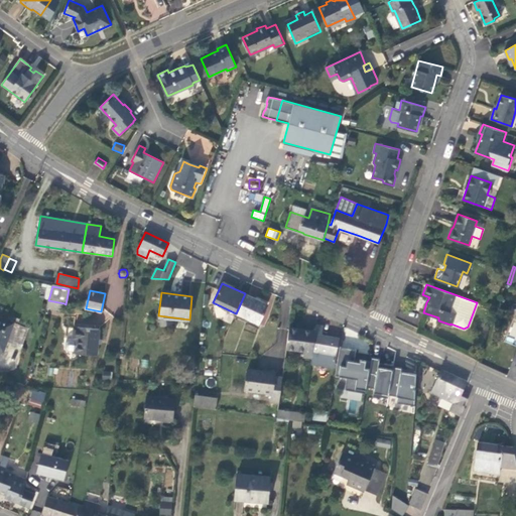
[(259,324),(267,304),(245,293),(236,313),(259,324)]
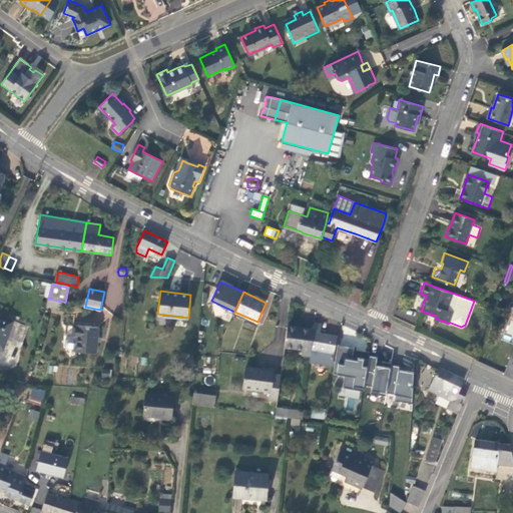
[(62,309),(64,302),(48,299),(46,306),(62,309)]
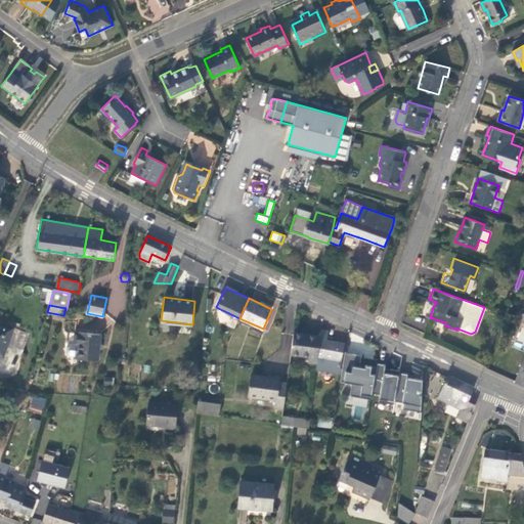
[(0,356),(4,358),(14,326),(0,321),(0,356)]
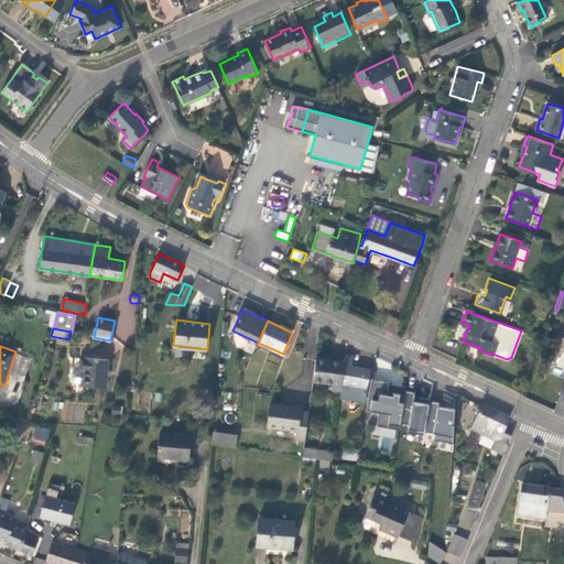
[(364,398),(369,369),(351,366),(354,355),(346,354),(345,360),(344,365),(342,389),(340,396),(343,397),(343,394),(364,398)]
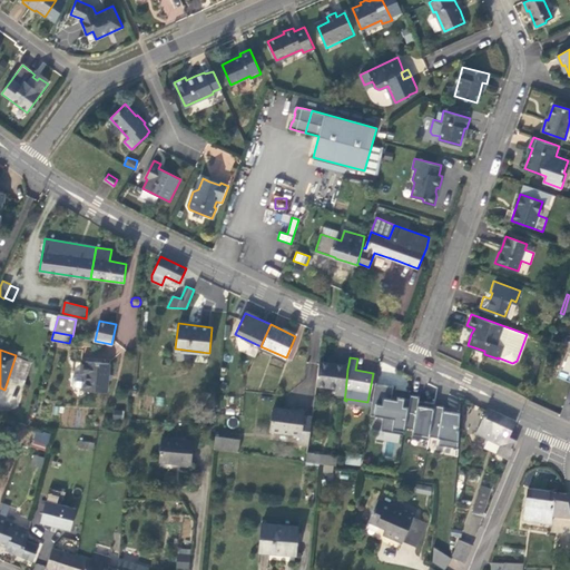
[(106,392),(109,363),(84,361),(84,365),(80,365),(79,373),(76,373),(72,375),(71,385),(75,387),(81,389),(82,389),(82,390),(106,392)]
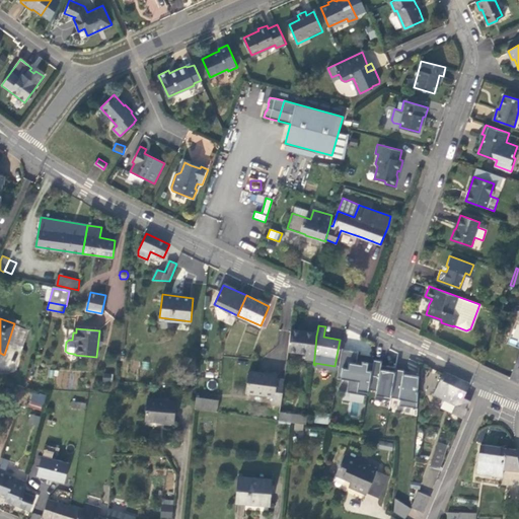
[(314,358),(316,336),(317,331),(291,328),(288,349),(306,351),(305,357),(314,358)]
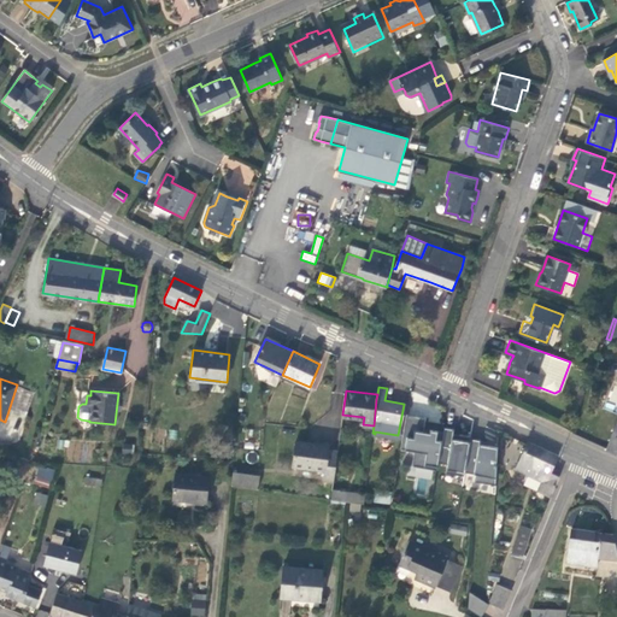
[(438,463),(444,432),(429,429),(429,432),(424,430),(425,419),(406,416),(400,450),(416,452),(412,466),(436,471),(438,463)]
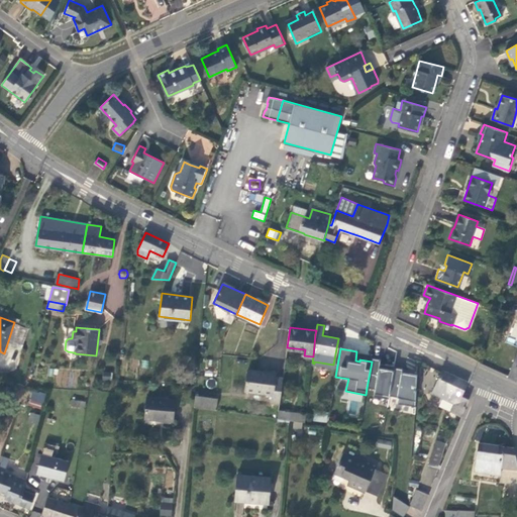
[(389,395),(394,368),(394,366),(380,364),(380,359),(372,357),(372,362),(367,388),(375,389),(374,397),(389,399),(389,395)]
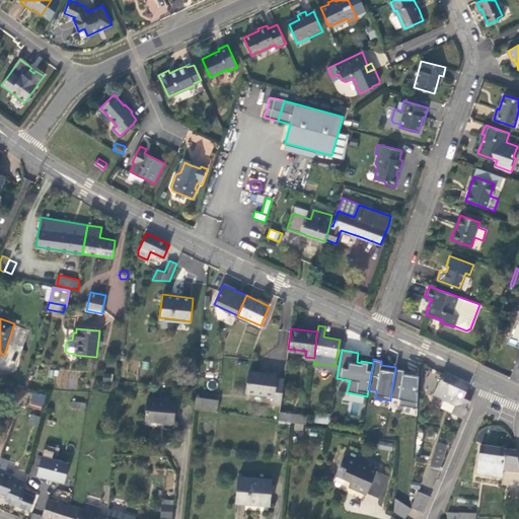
[(419,409),(419,377),(410,375),(411,372),(395,369),(390,396),(399,398),(398,405),(419,409)]
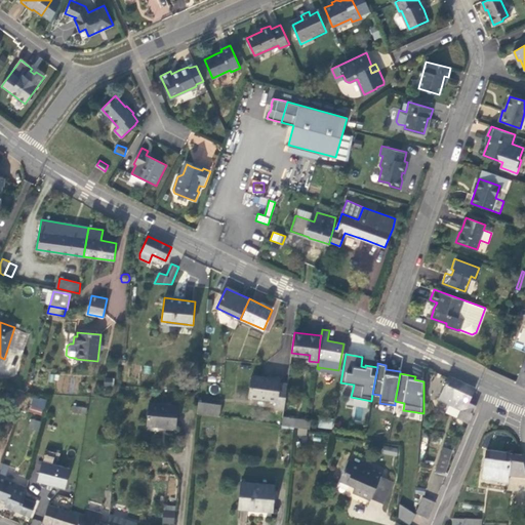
[(284,409),(287,385),(279,382),(280,379),(252,375),(249,397),(277,401),(276,408),(284,409)]
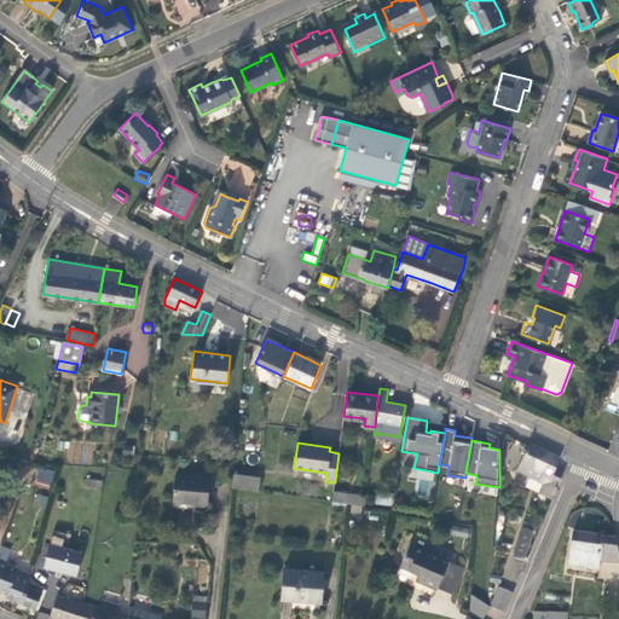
[(553,474),(560,458),(530,444),(528,446),(516,470),(544,482),(539,493),(551,498),(561,479),(553,474)]
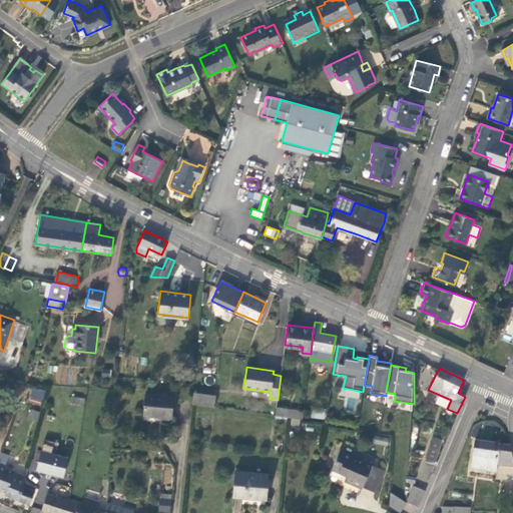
[(0,394),(10,398),(14,386),(0,380),(0,394)]
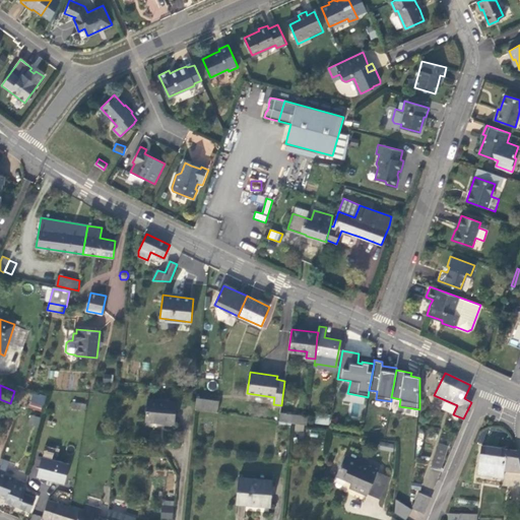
[(174,424),(176,401),(148,398),(145,421),(174,424)]
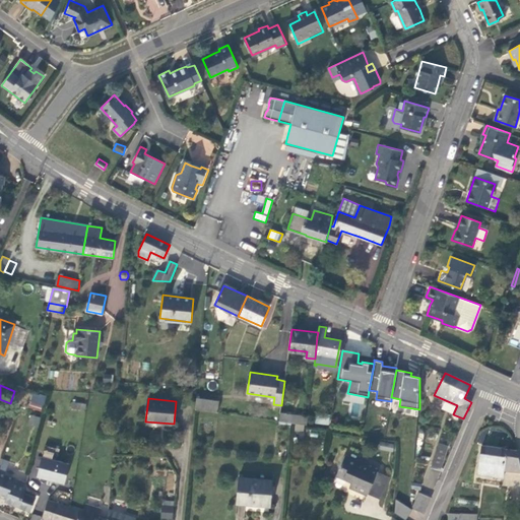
[(217,412),(218,401),(196,398),(195,409),(217,412)]
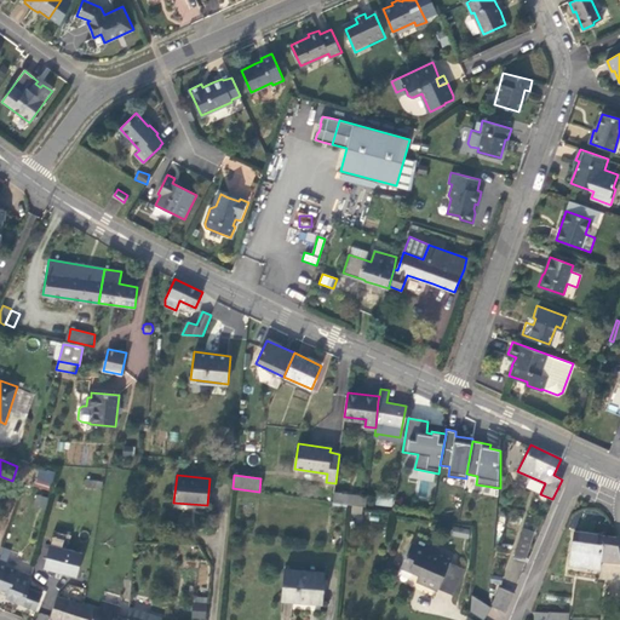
[(50,491),(52,483),(38,478),(35,486),(50,491)]
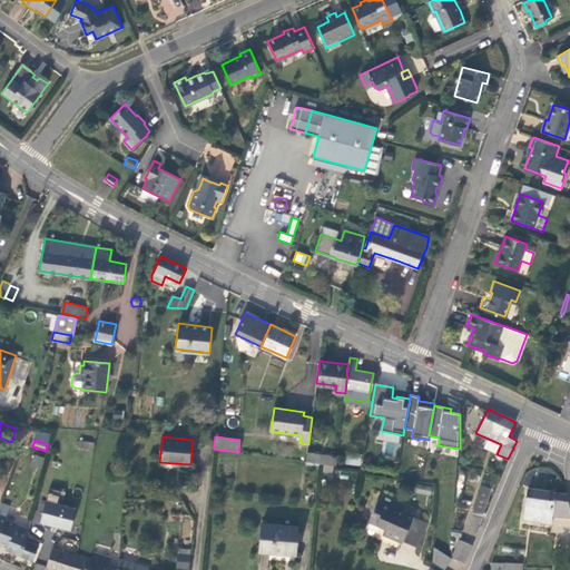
[(336,467),(337,457),(307,453),(306,461),(321,463),(336,467)]
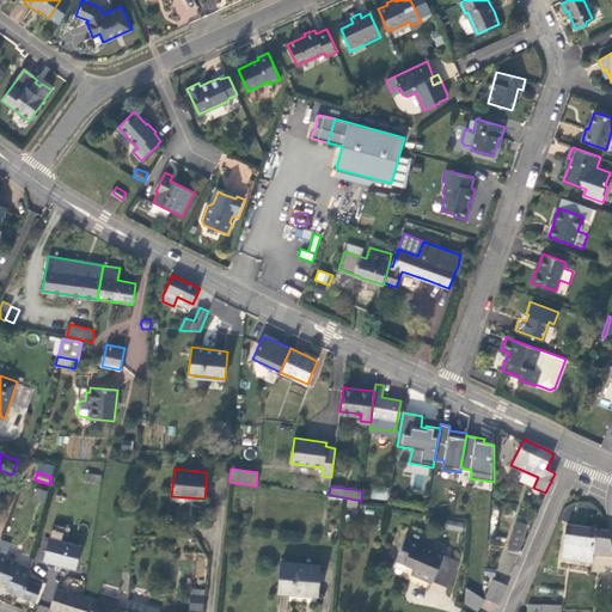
[(387,500),(389,488),(373,487),(371,497),(387,500)]
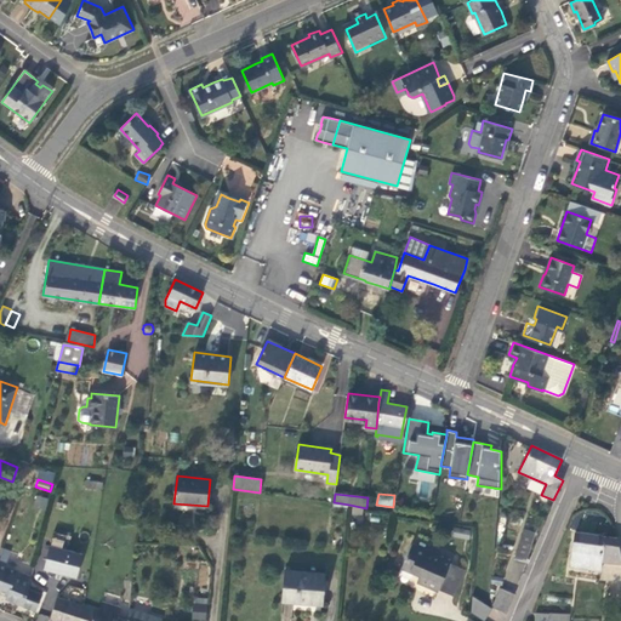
[(45,508),(49,499),(38,496),(35,506),(45,508)]
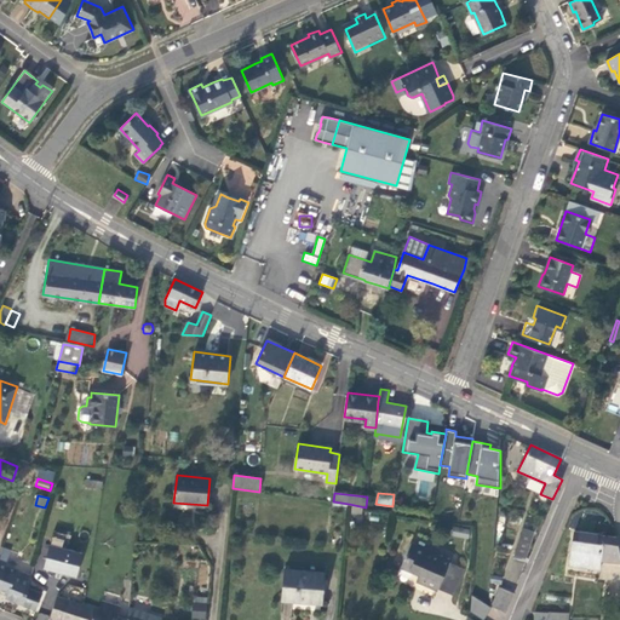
[(468,538),(469,529),(453,527),(452,535),(468,538)]
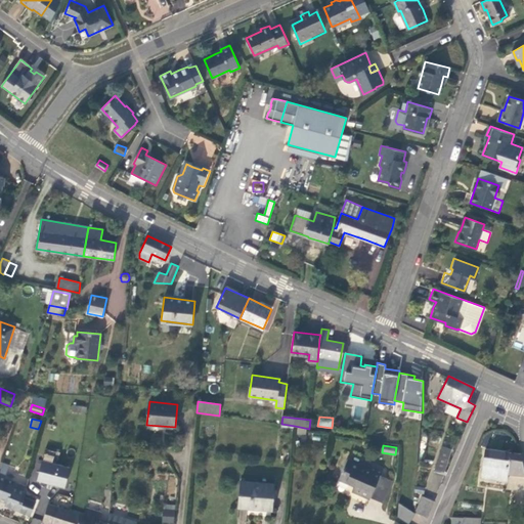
[(444,473),(451,448),(441,445),(434,469),(444,473)]
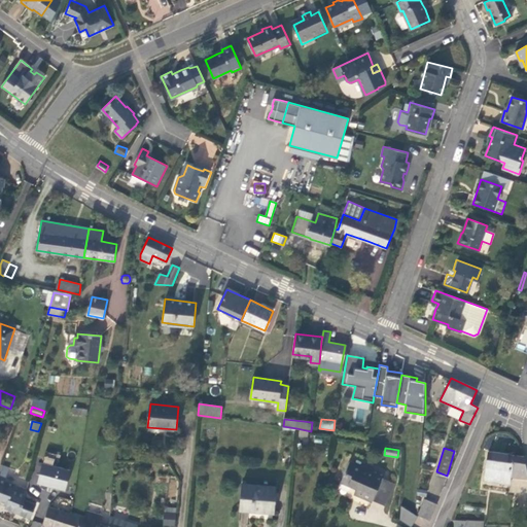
[(65,490),(70,470),(58,466),(61,455),(45,451),(37,483),(65,490)]
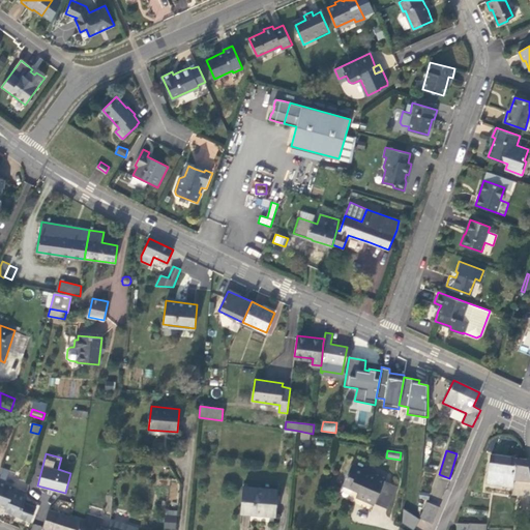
[(529,481),(529,480),(525,462),(491,457),(487,484),(512,489),(512,480),(529,481)]
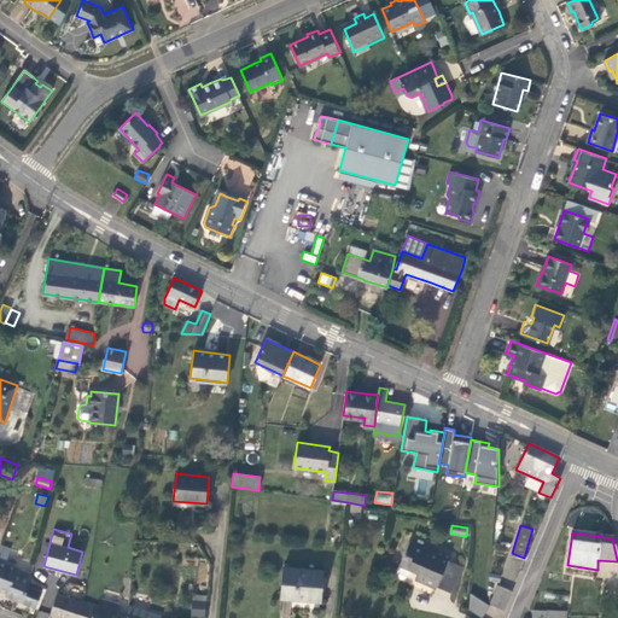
[(455,577),(459,567),(448,561),(448,560),(449,558),(409,541),(400,565),(418,573),(414,581),(436,589),(436,587),(443,572),(455,577)]
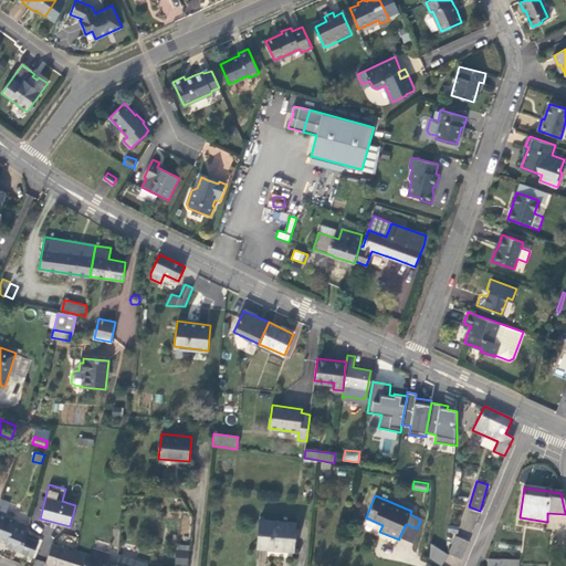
[(27,534),(29,525),(0,513),(0,541),(7,543),(6,546),(32,557),(39,541),(25,535),(27,534)]
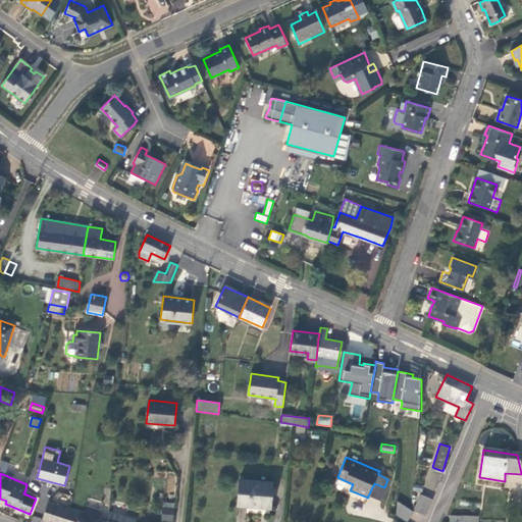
[(384,487),(374,483),(368,496),(381,502),(392,479),(378,473),(378,474),(387,479),(384,487)]
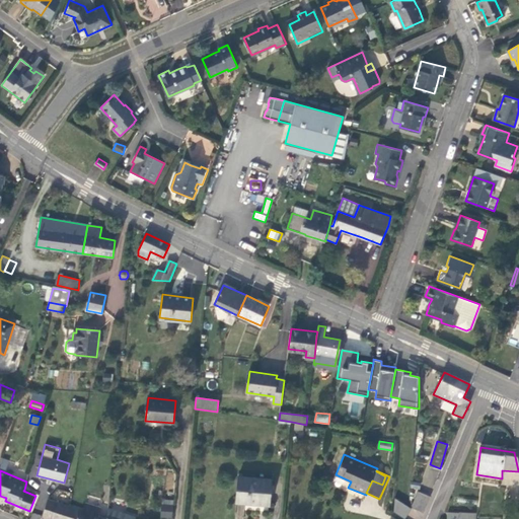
[(269,511),(272,479),(238,476),(236,502),(244,503),(244,509),(269,511)]
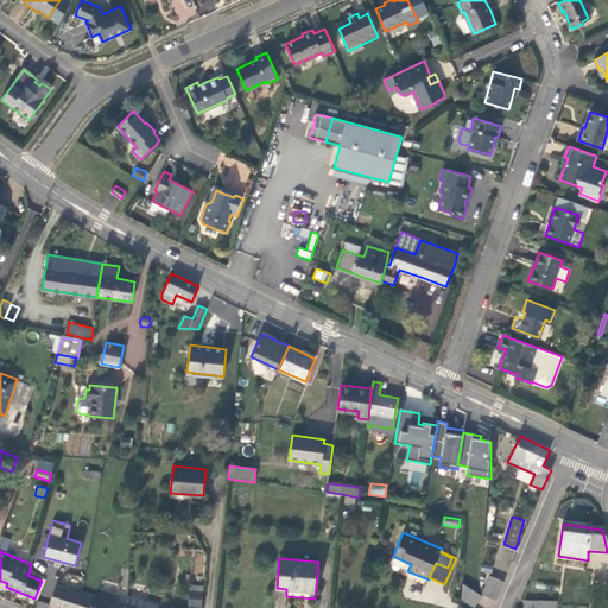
[(496,600),(505,582),(489,576),(482,594),(496,600)]
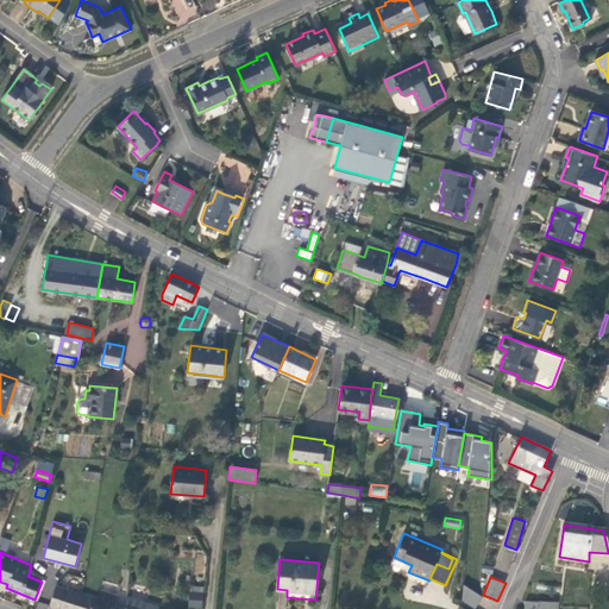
[(82,595),(56,585),(49,606),(57,608),(93,608),(96,600),(82,595)]
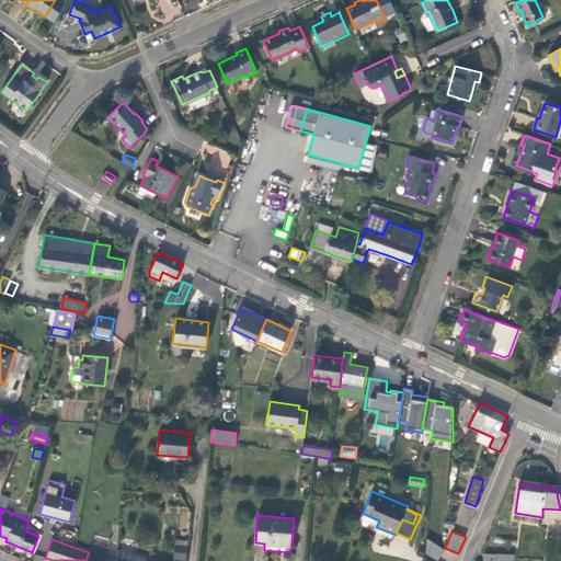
[(173,560),(185,560),(186,560),(189,540),(174,539),(173,560)]
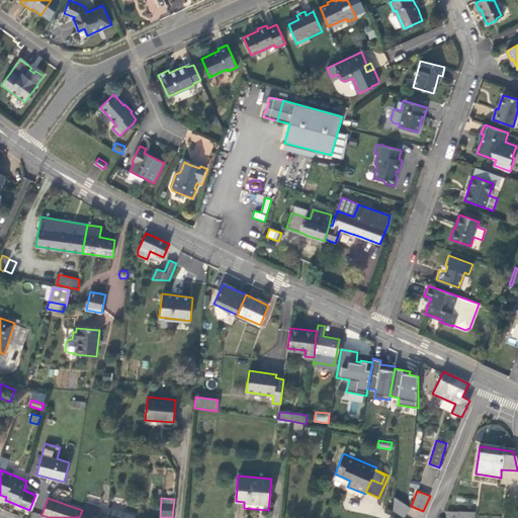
[(390,510),(404,517),(410,507),(397,499),(390,510)]
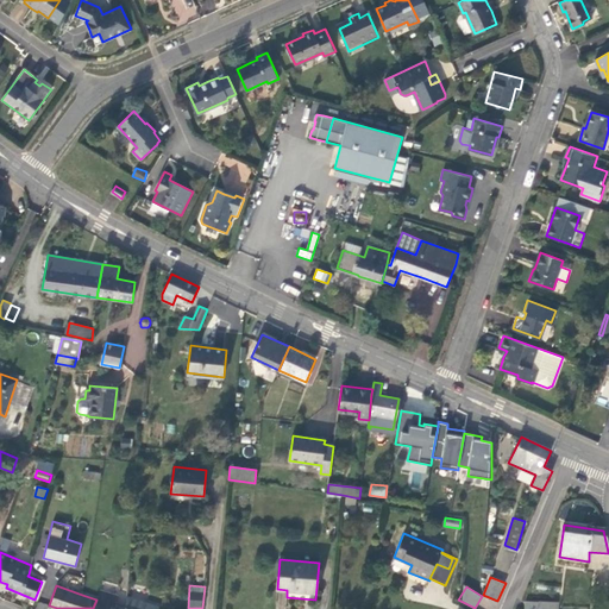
[(121,608),(114,607),(117,597),(100,591),(96,600),(93,608),(121,608)]
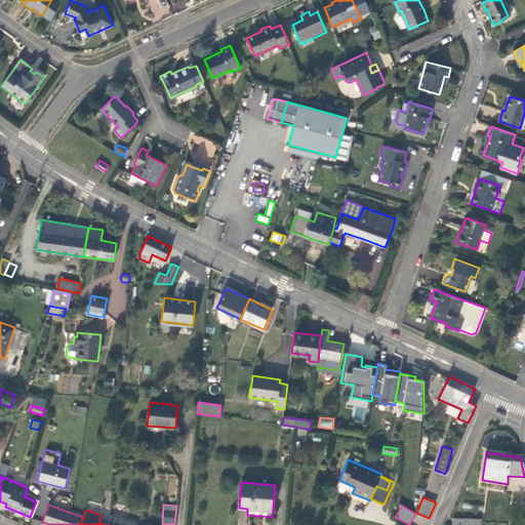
[(123,524),(125,520),(109,515),(107,524),(123,524)]
